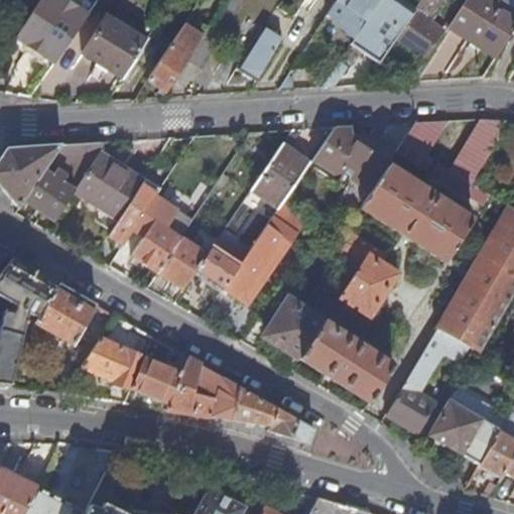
[(36,0),(12,44),(57,70),(90,12),(68,0),(36,0)]
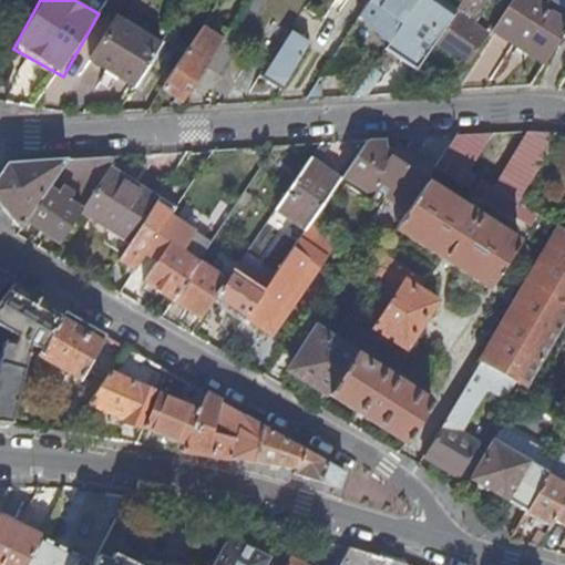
[(384,39),(389,42),(418,0),(370,0),(368,2),(359,17),(387,34),(384,39)]
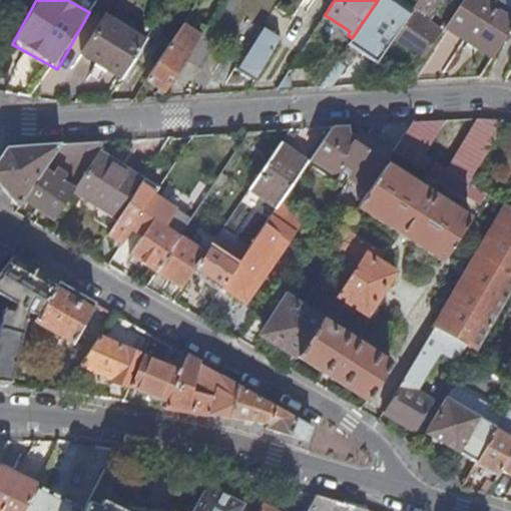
[(349,43),(377,62),(394,38),(415,7),(404,0),(378,0),(352,38),(349,43)]
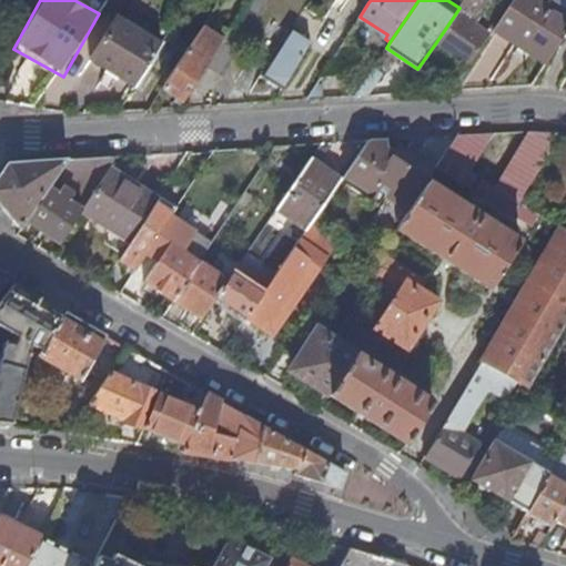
[(465,0),(460,8),(436,42),(468,64),(488,34),(474,24),(478,17),(476,16),(486,0),(465,0)]
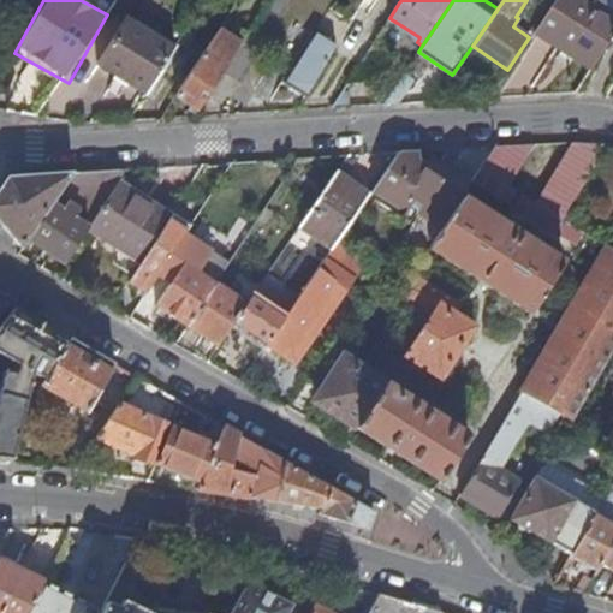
[(612,12),(594,0),(554,0),(534,31),(589,67),(603,45),(608,37),(612,30),(612,12)]
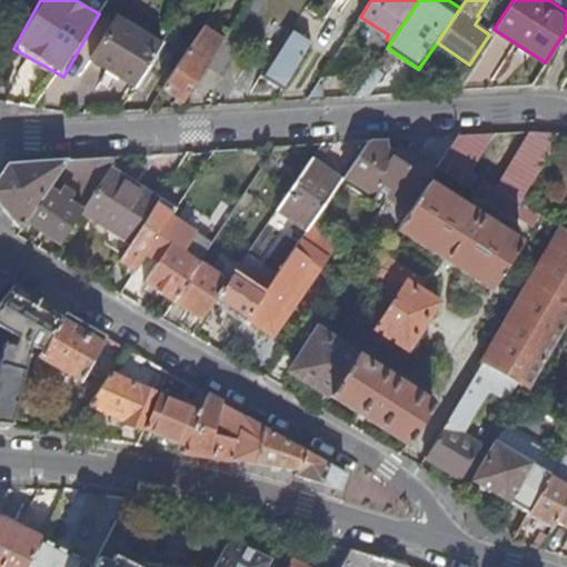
[(262,73),(276,81),(279,76),(288,81),(312,42),(272,17),(252,49),(270,60),(262,73)]
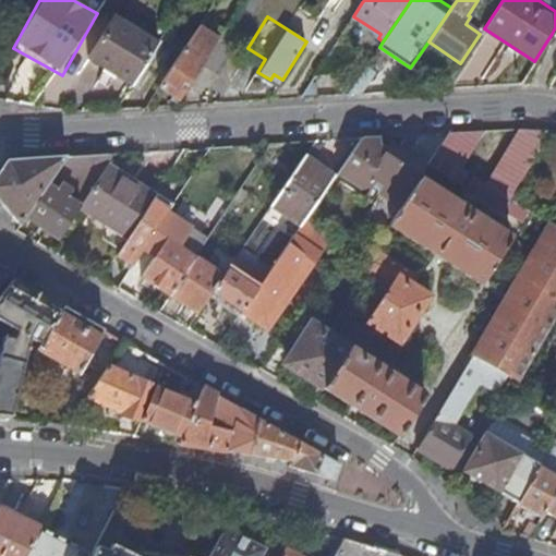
[(89,59),(133,85),(158,45),(142,35),(147,26),(135,19),(130,27),(115,17),(89,59)]
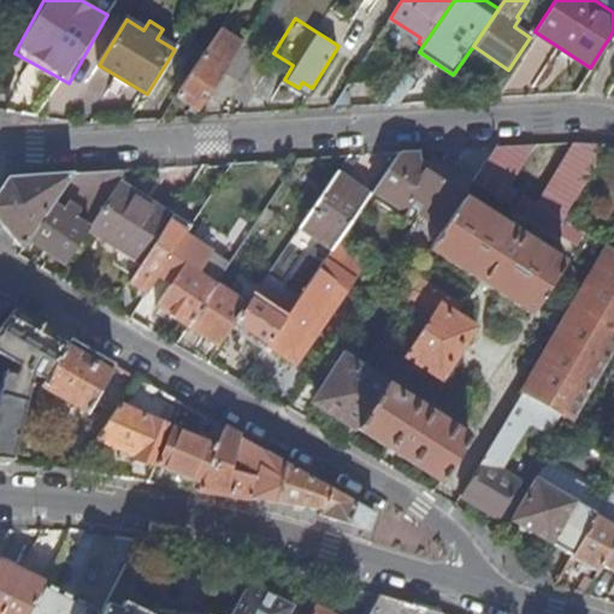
[(176,96),(199,110),(241,43),(219,30),(176,96)]
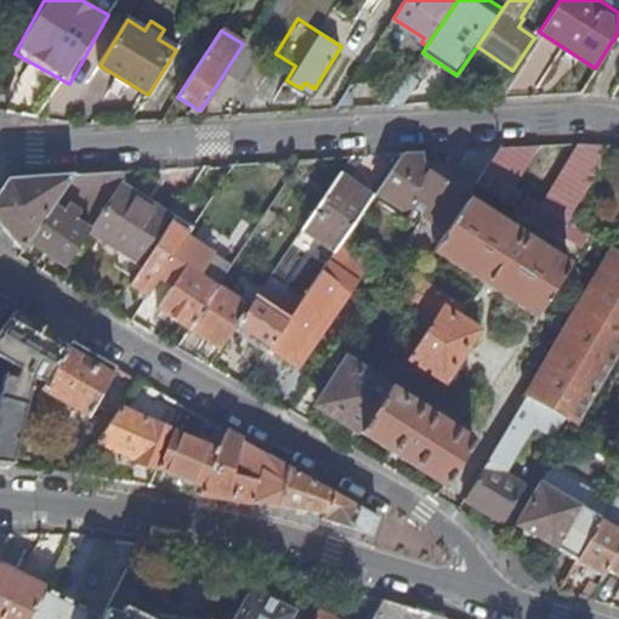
[(358,72),(350,85),(376,84),(358,72)]
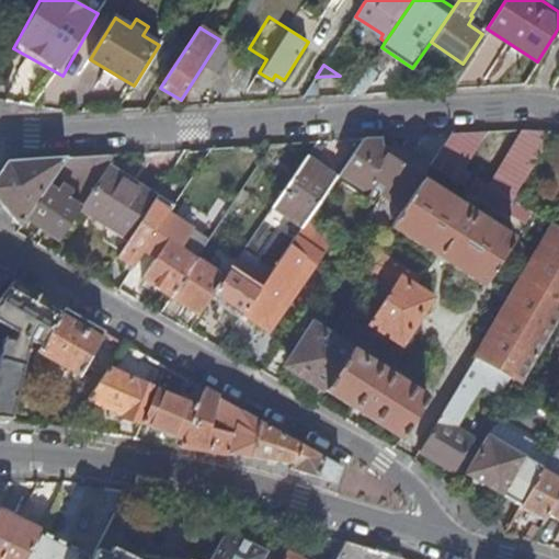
[(275,75),(272,80),(281,86),(284,80),(275,75)]
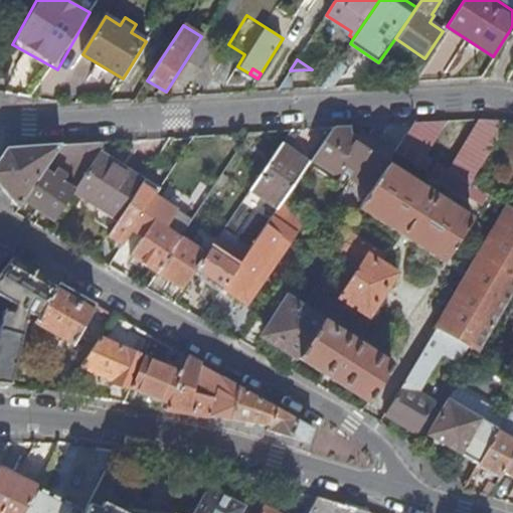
[(400,139),(424,154),(442,126),(417,111),(400,139)]
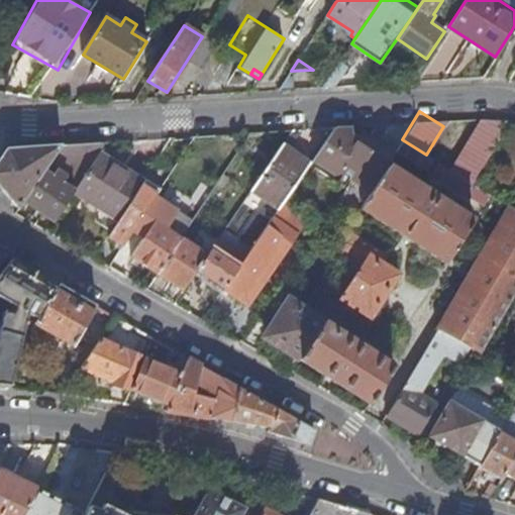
[(341,172),(351,178),(354,180),(355,184),(365,190),(368,189),(372,191),(388,166),(395,155),(377,142),(374,146),(363,139),(358,140),(350,135),(349,126),(334,127),(313,160),(335,175),(341,172)]
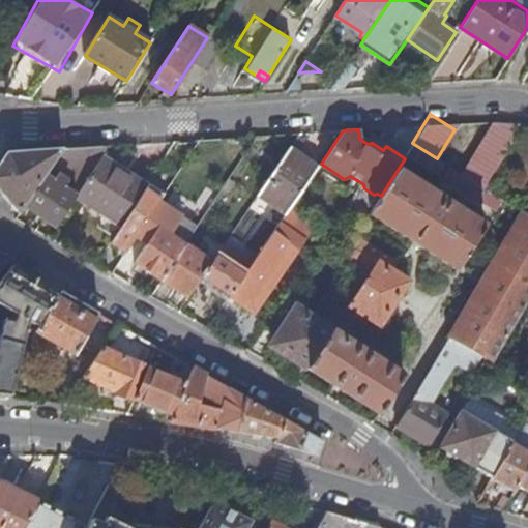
[(64,148),(53,166),(70,178),(72,175),(85,183),(98,163),(103,156),(109,146),(80,147),(64,148)]
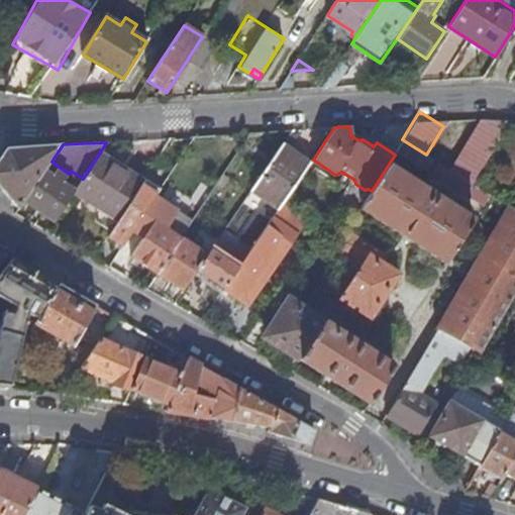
[(0,184),(10,197),(20,208),(25,200),(45,171),(52,162),(63,144),(8,148),(0,161),(0,184)]
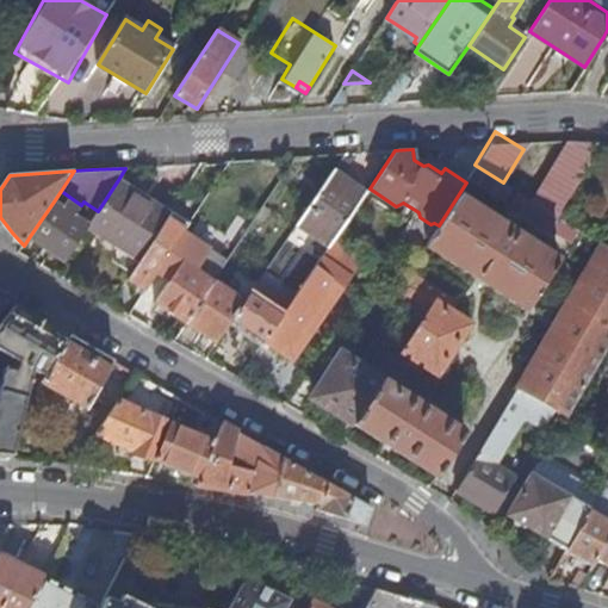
[(332,174),(299,222),(333,244),(336,240),(365,196),(332,174)]
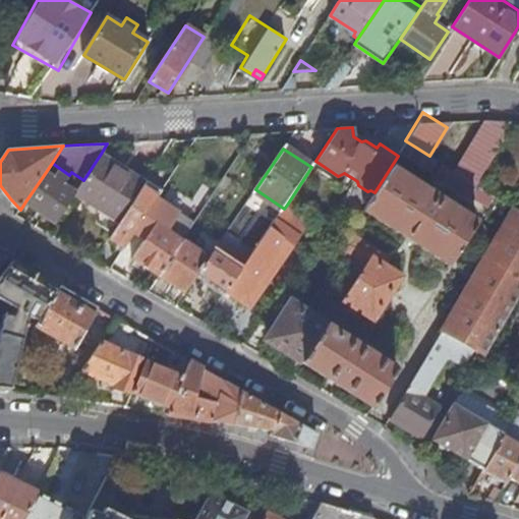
[(124,176),(127,171),(101,154),(97,160),(124,176)]
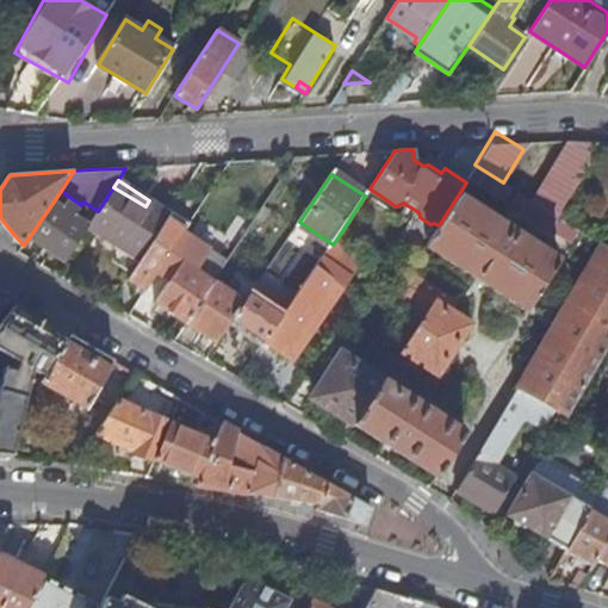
[(87,228),(117,246),(141,261),(171,213),(149,200),(146,206),(113,187),(98,211),(88,227),(87,228)]
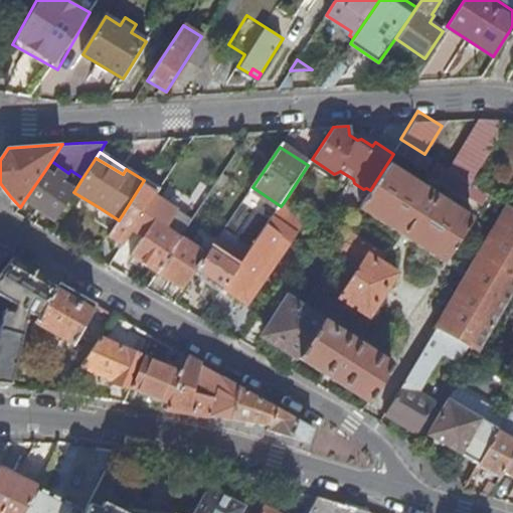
[(472,219),(386,165),(370,190),(359,207),(445,262),(472,219)]
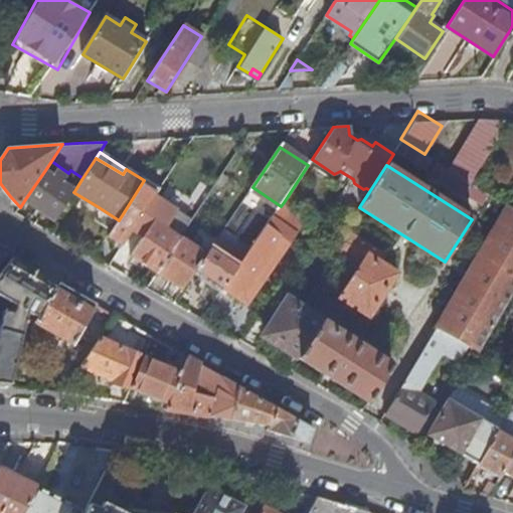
[(25,199),(56,221),(73,192),(74,191),(45,170),(25,199)]
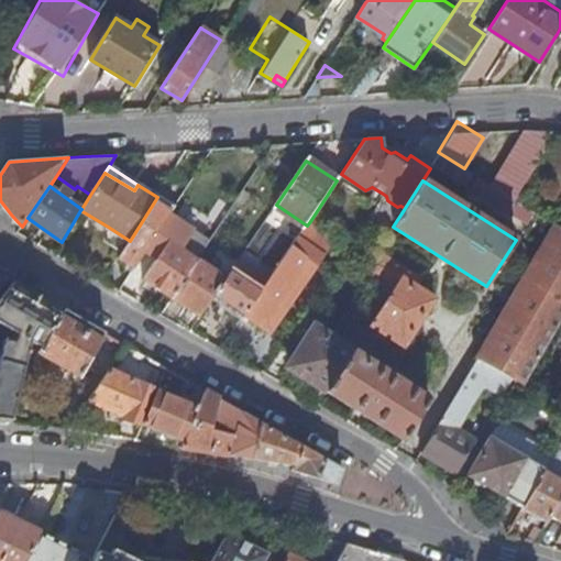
[(175,207),(158,196),(157,197),(130,241),(122,252),(119,257),(135,267),(175,207)]
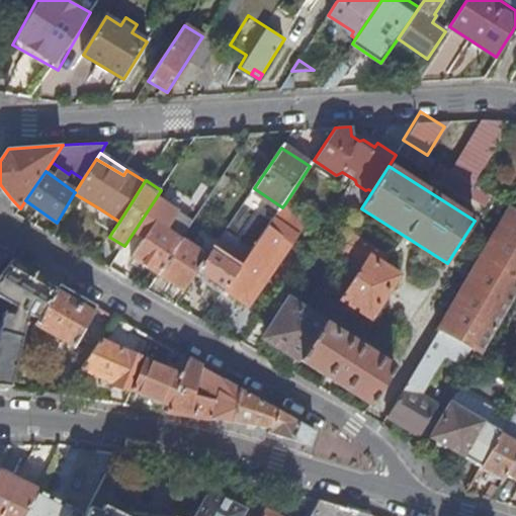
[(282,207),(248,257),(240,268),(226,289),(249,305),(308,218),(285,203),(282,207)]
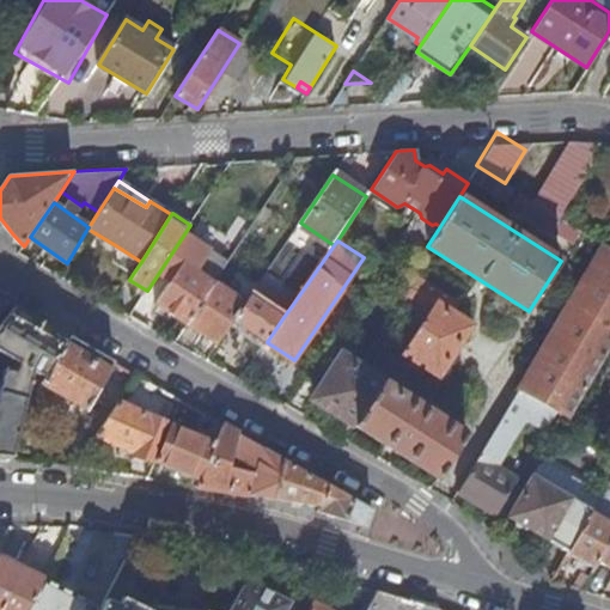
[(609,347),(609,248),(602,243),(517,389),(520,390),(557,410),(569,418),(609,347)]
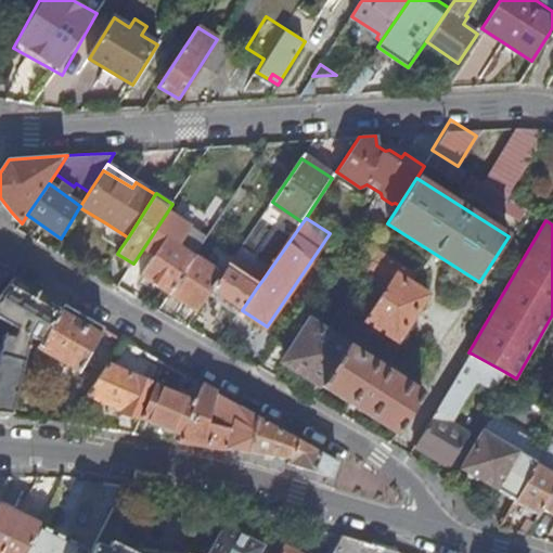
[(128,238),(106,223),(104,239),(120,248),(128,238)]
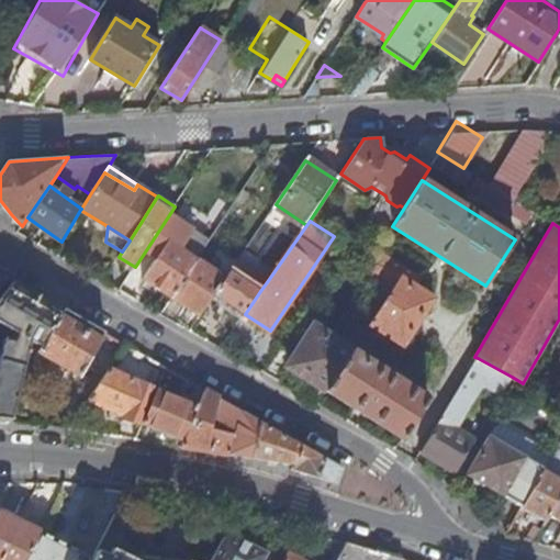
[(174,299),(199,258),(181,247),(189,235),(178,227),(144,280),(174,299)]
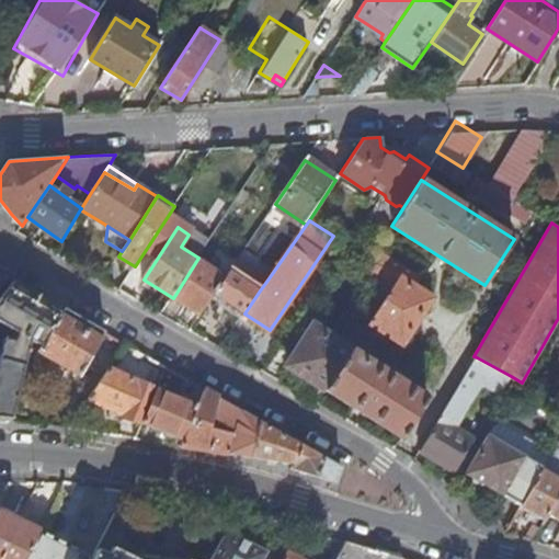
[(398,277),(364,255),(353,275),(386,296),(398,277)]
